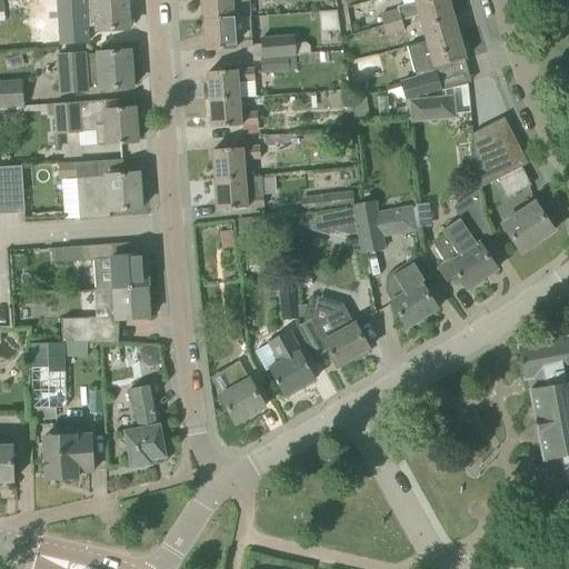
[(130,29),(128,0),(47,0),(49,17),(76,15),(76,13),(97,12),(98,32),(130,29)]
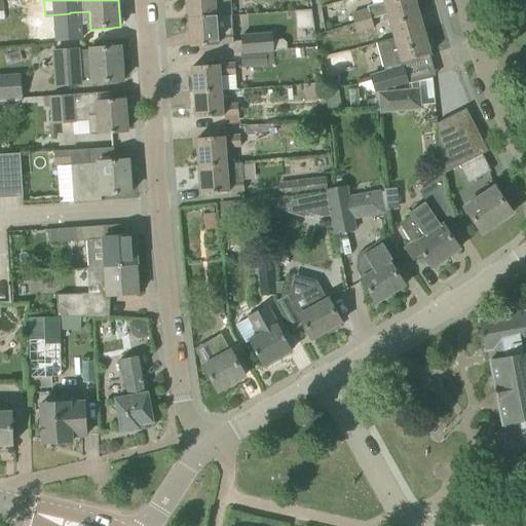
[(187,0),(189,19),(232,15),(230,0),(187,0)]
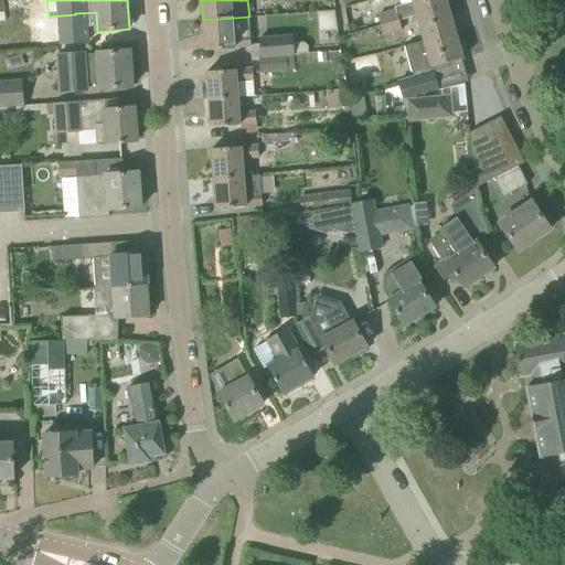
[(448,7),(446,0),(411,0),(411,1),(394,7),(395,10),(377,14),(381,25),(398,20),(417,16),(448,7)]
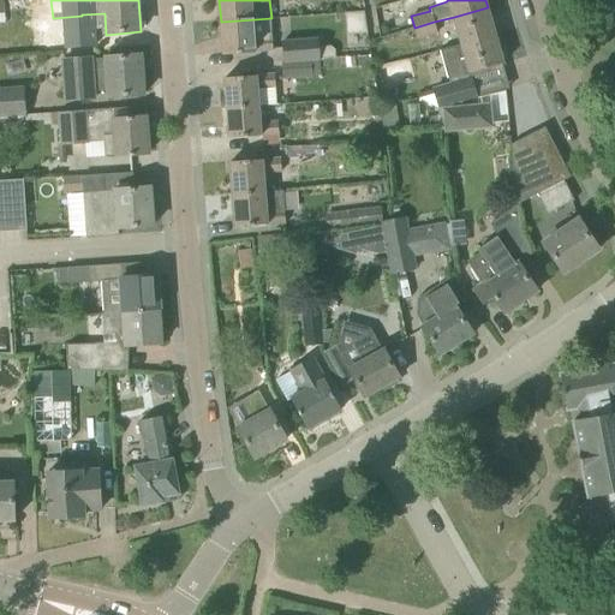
[(496,35),(488,7),(454,17),(461,45),(496,35)]
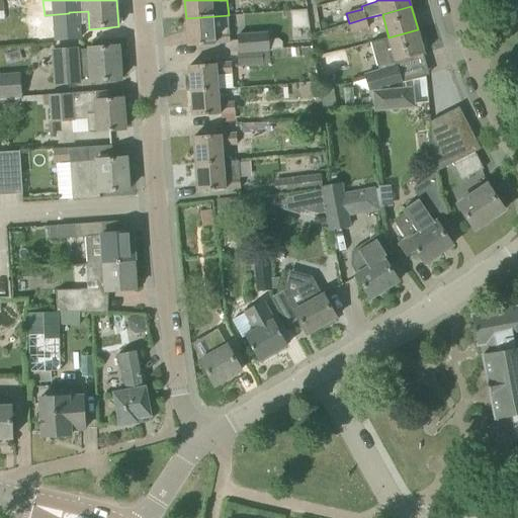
[(186,18),(188,46),(231,44),(229,15),(186,18)]
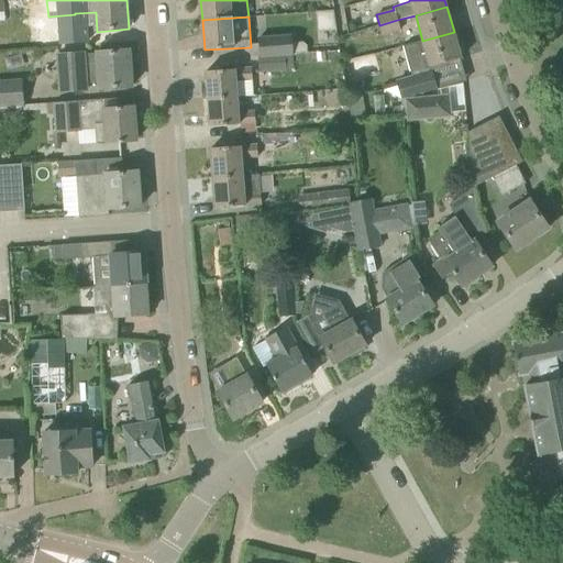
[(400,31),(397,20),(379,25),(383,36),(400,31)]
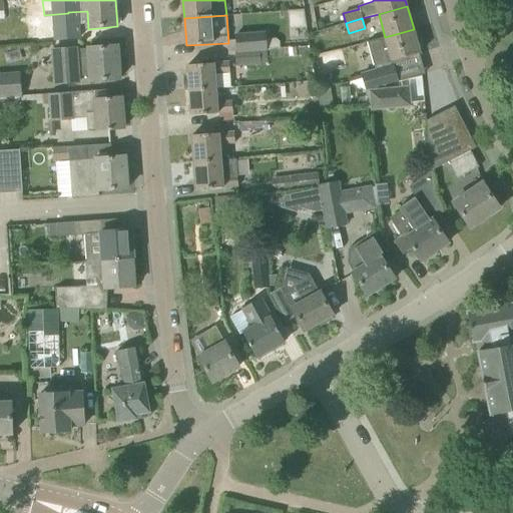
[(414,29),(385,37),(369,42),(375,66),(420,53),(414,29)]
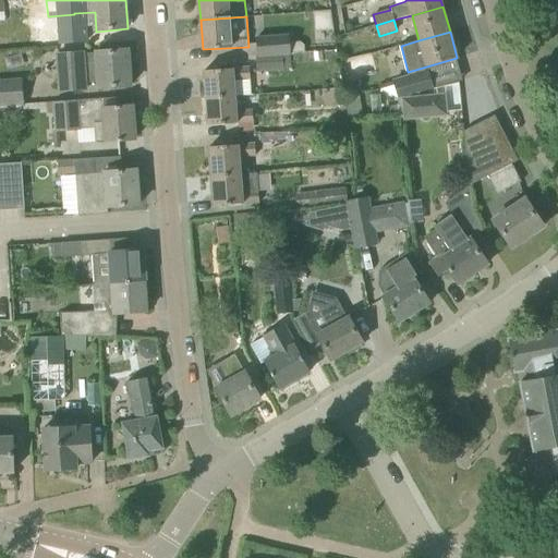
[(257,57),(291,53),(290,36),(256,38),(257,57)]
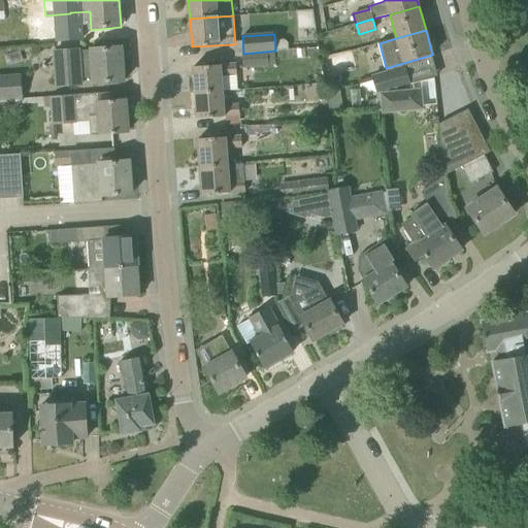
[(286,39),(274,40),(275,50),(290,48),(289,42),(286,39)]
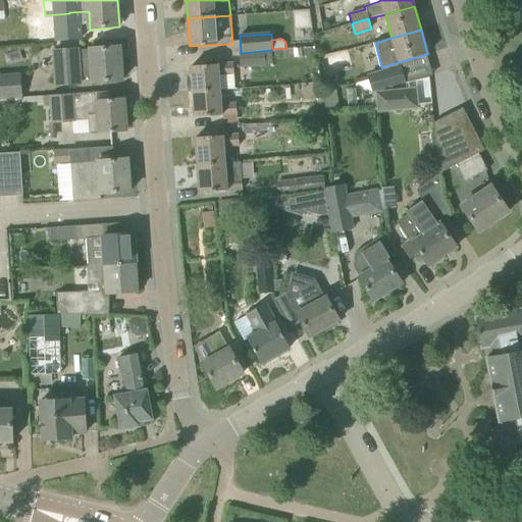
[(92,83),(122,81),(120,47),(90,49),(76,50),(76,49),(53,51),(55,85),(81,83),(81,77),(91,76),(92,83)]
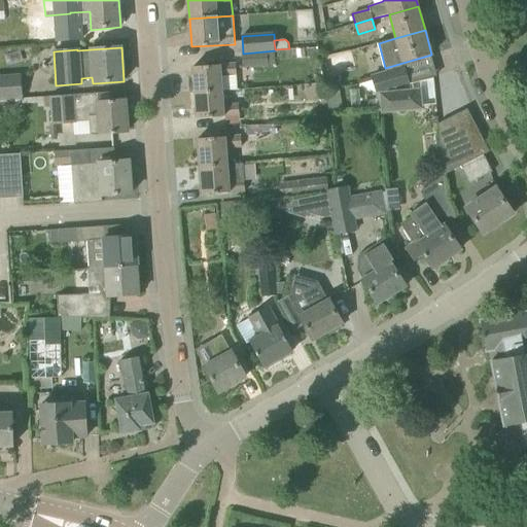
[(267,66),(267,53),(242,55),(243,67),(267,66)]
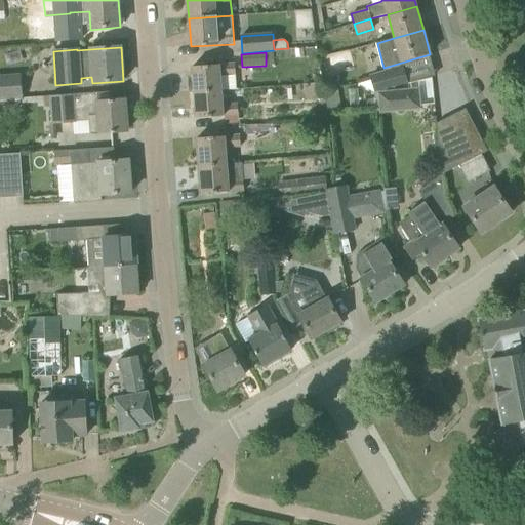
[(192,67),(194,92),(223,90),(221,76),(236,75),(235,64),(192,67)]
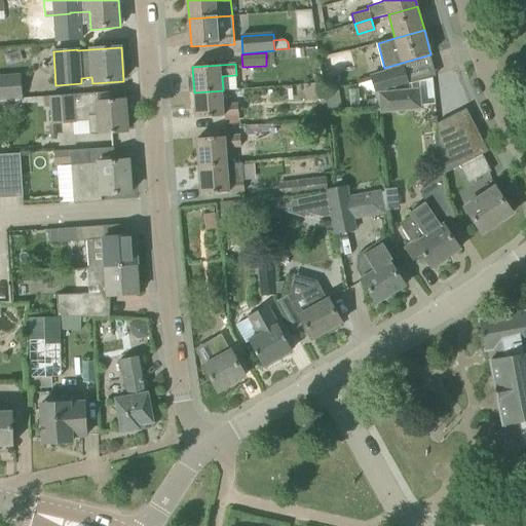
[(375,92),(409,83),(404,68),(371,77),(375,92)]
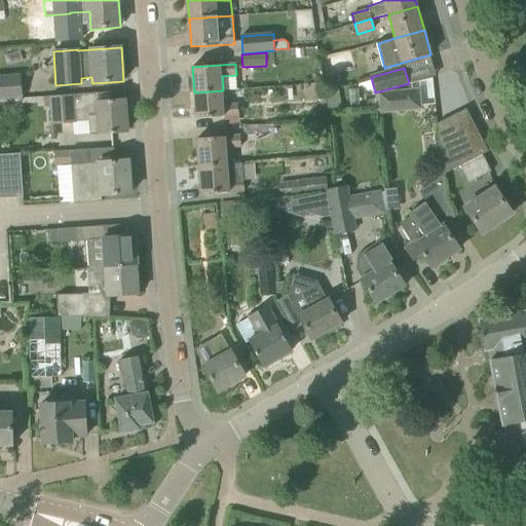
[(0,101),(23,100),(22,74),(0,75),(0,101)]
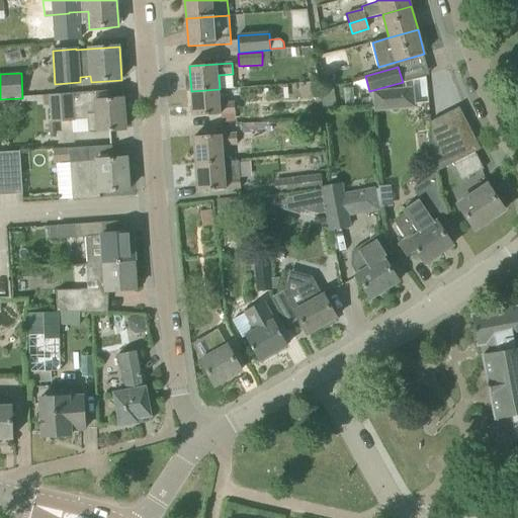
[(191,91),(193,116),(236,113),(235,101),(220,102),(220,89),(191,91)]
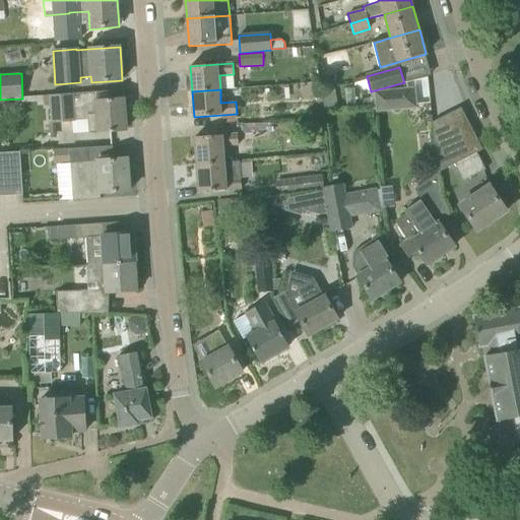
[(401,104),(415,103),(414,89),(395,91),(396,101),(401,104)]
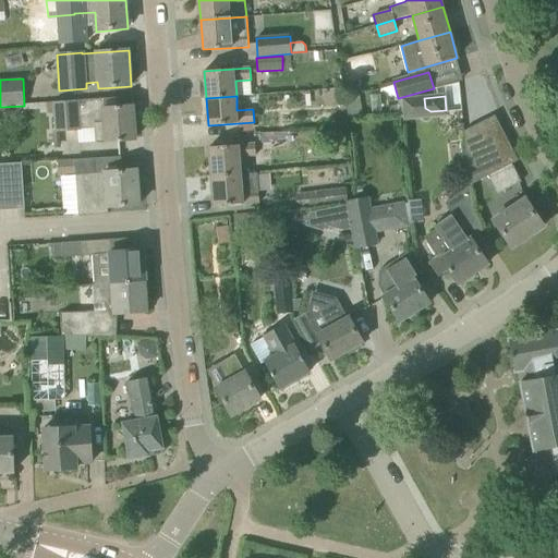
[(102,143),(135,140),(133,106),(122,106),(121,98),(122,98),(121,97),(52,101),(55,132),(94,130),(95,142),(102,142),(102,143)]
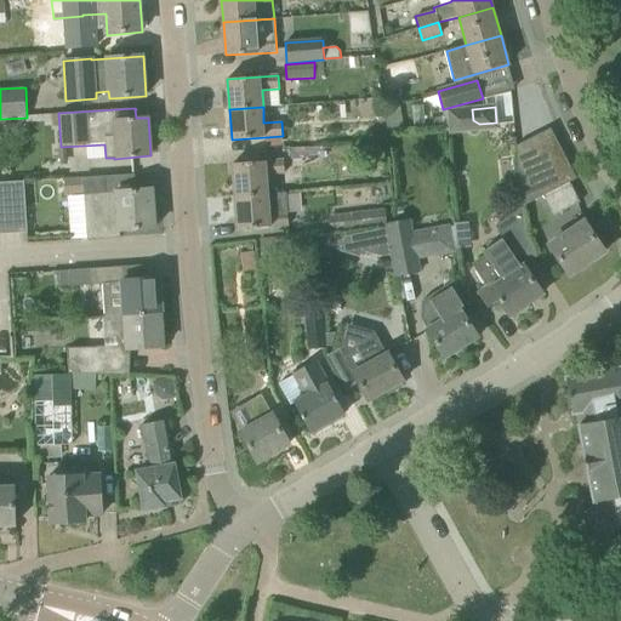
[(432,118),(432,127),(443,127),(443,118),(432,118)]
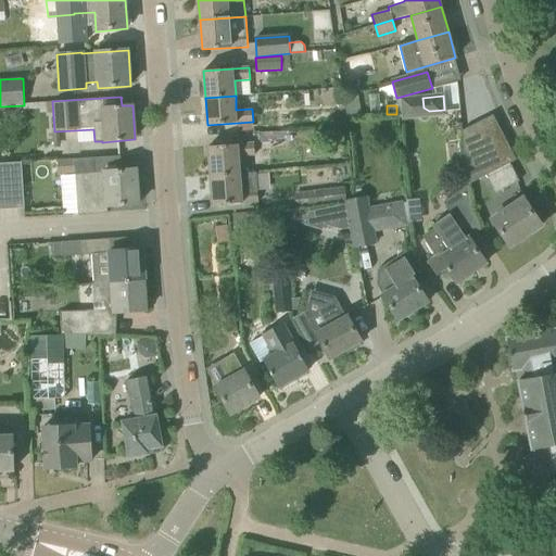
[(260,112),(261,130),(286,129),(285,112),(260,112)]
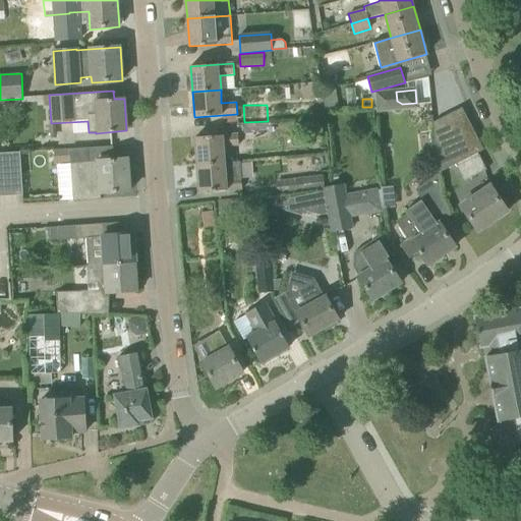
[(463,109),(462,108),(433,123),(439,173),(483,150),(483,149),(482,150),(462,109),(463,109)]
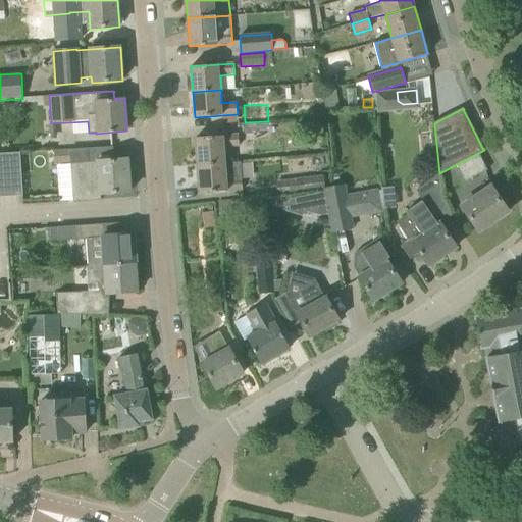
[(196,138),(198,165),(225,163),(225,162),(224,147),(240,146),(239,134),(196,138)]
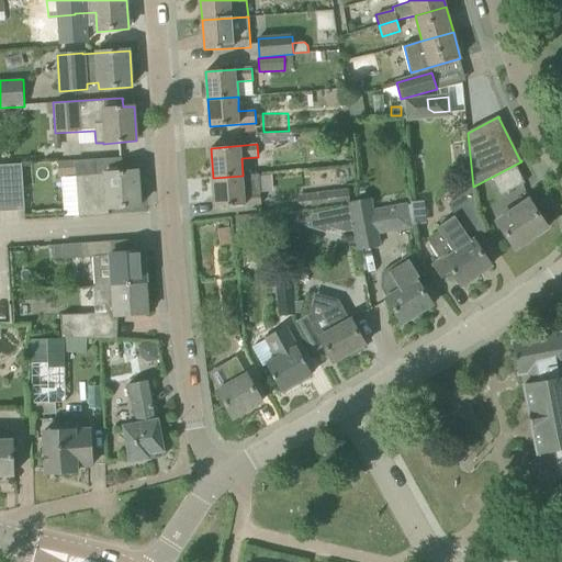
[(77,175),(77,176),(85,175),(88,215),(79,216),(79,217),(109,215),(109,208),(141,206),(138,171),(100,173),(99,160),(120,159),(120,160),(121,160),(121,157),(58,161),(58,176),(77,175)]
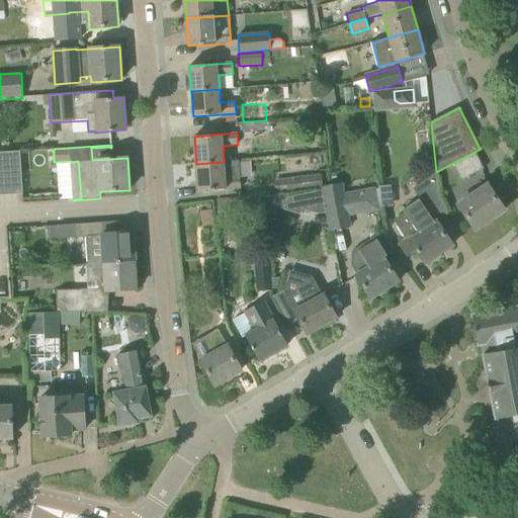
[(0,152),(0,195),(22,194),(20,151),(0,152)]
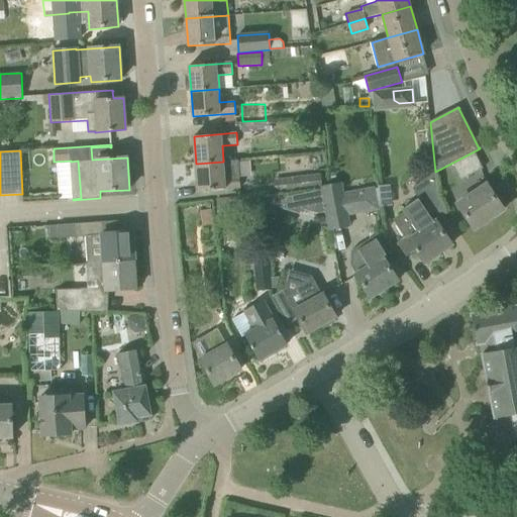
[(476,154),(457,164),(453,166),(460,180),(483,169),(476,154)]
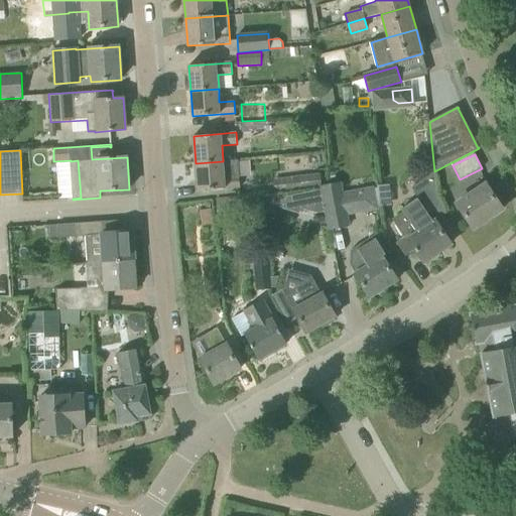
[(240,187),(240,176),(238,159),(223,160),(223,161),(196,163),(198,190),(240,187)]
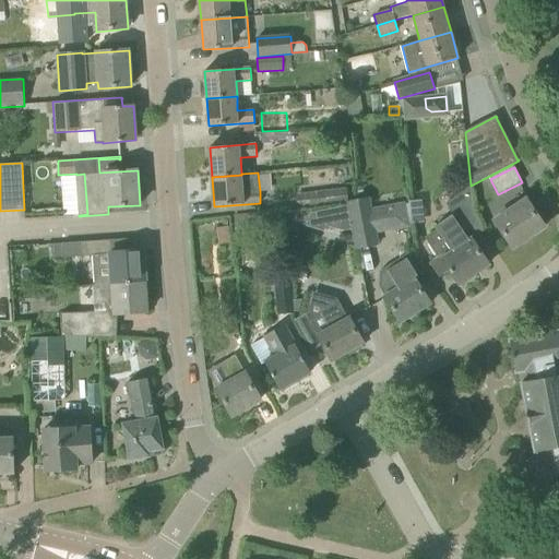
[(450,270),(459,284),(488,264),(472,239),(484,232),(473,210),(471,187),(445,204),(453,215),(436,227),(437,229),(426,237),(439,257),(429,262),(439,277),(450,270)]
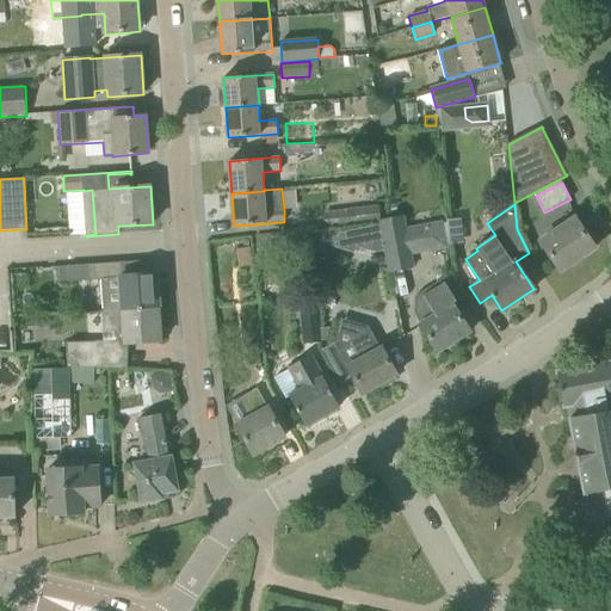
[(377,205),(323,213),(325,228),(378,221),(377,205)]
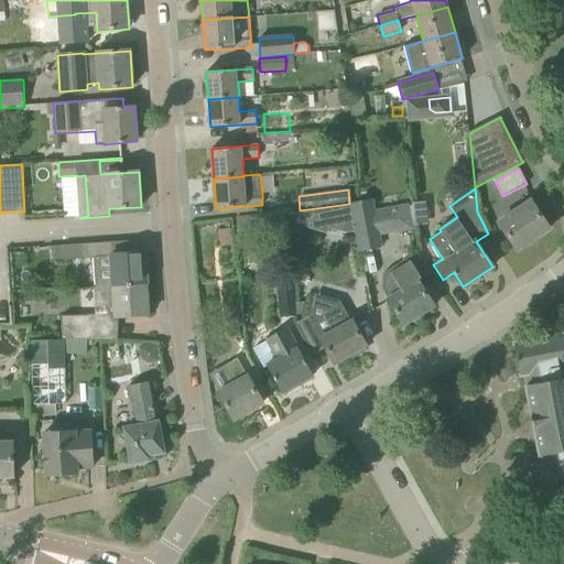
[(351,204),(360,250),(380,246),(371,201),(351,204)]
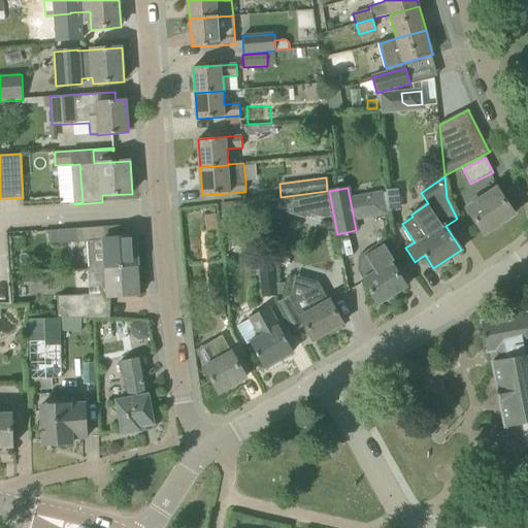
[(468,209),(485,234),(515,215),(497,189),(468,209)]
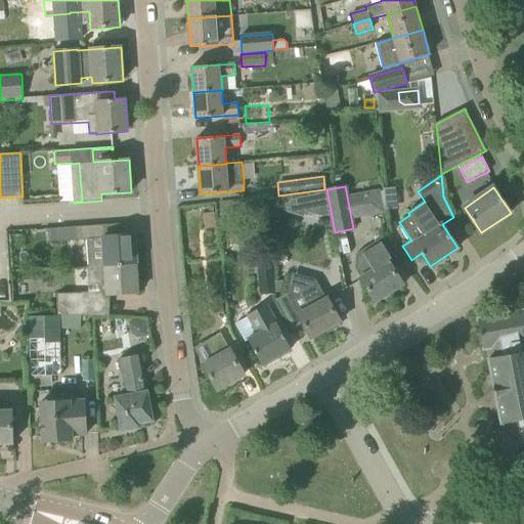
[(364,192),(368,216),(383,214),(378,190),(364,192)]
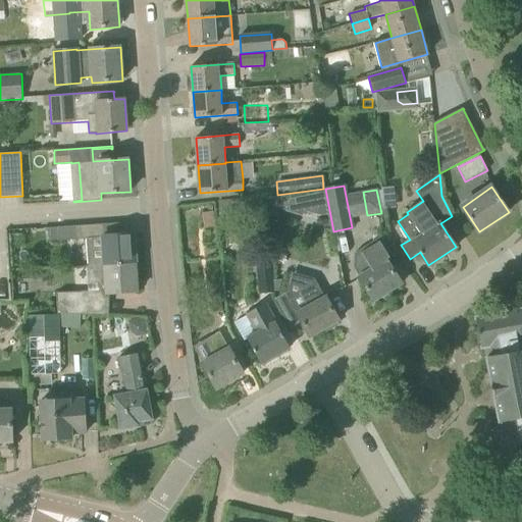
[(306,211),(310,196),(291,199),(288,212),(304,216),(306,211)]
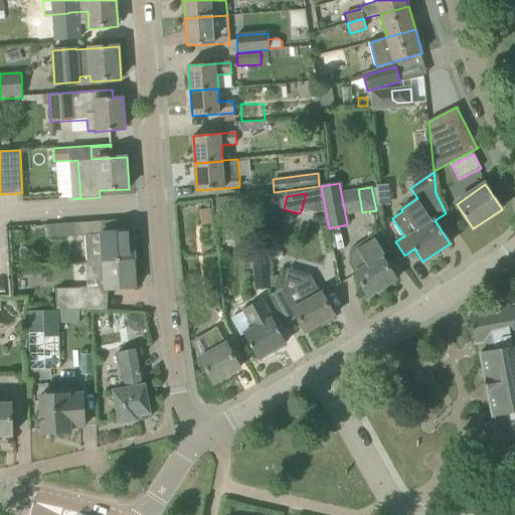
[(214,199),(216,215),(230,214),(228,197),(214,199)]
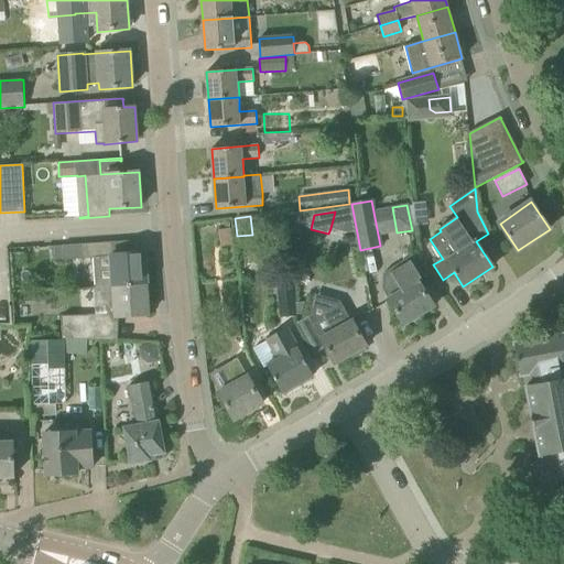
[(112,286),(147,283),(144,252),(107,255),(106,242),(63,246),(64,260),(91,258),(94,285),(95,285),(95,286),(112,286)]
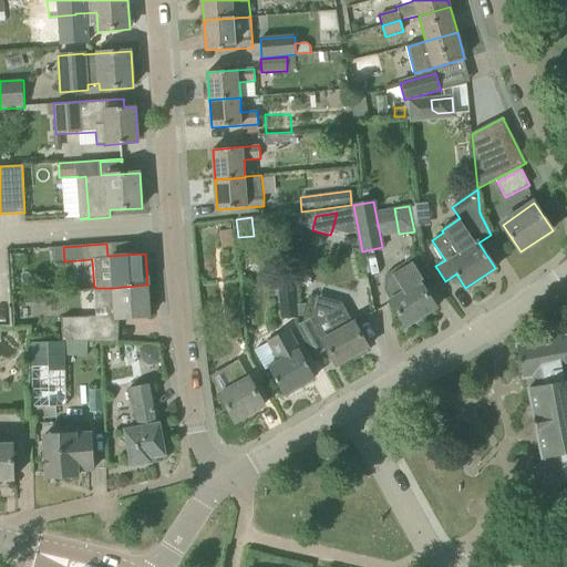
[(52,247),(53,263),(64,261),(63,247),(52,247)]
